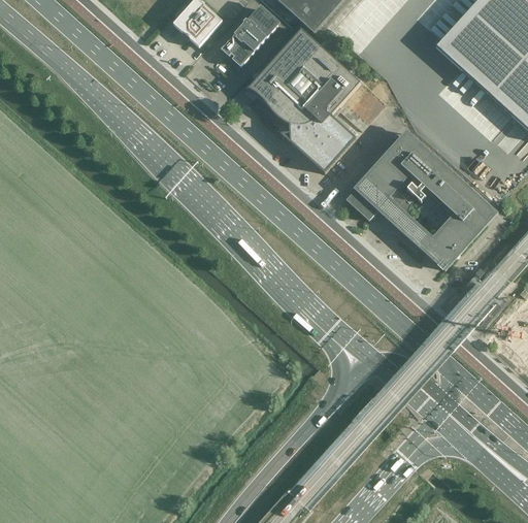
[(199,44),(223,19),(201,0),(192,0),(173,22),(183,30),(182,32),(188,37),(190,36),(199,44)]
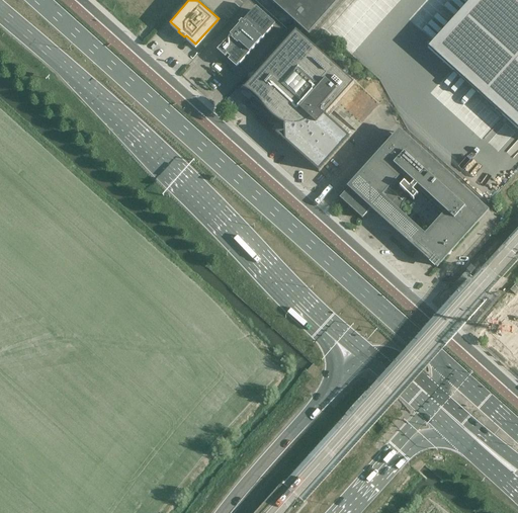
[(275,0),(308,29),(334,0),(275,0)]
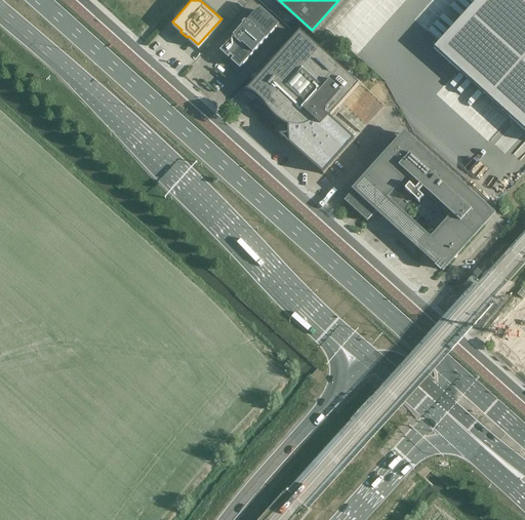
[(474,0),(434,44),(524,125),(524,0),(474,0)]
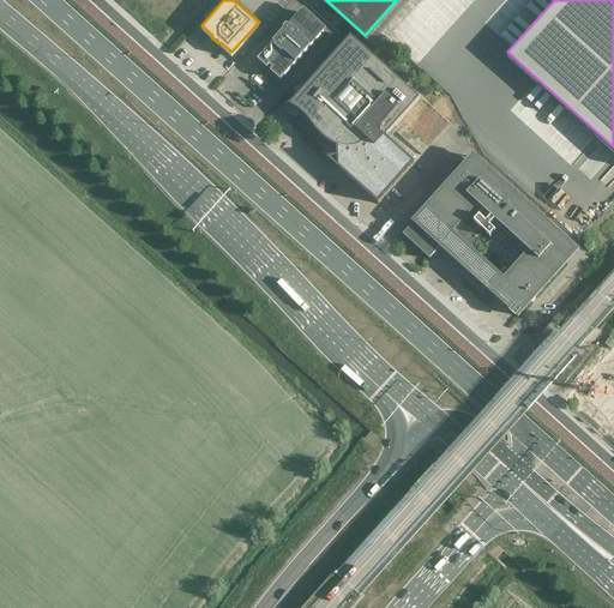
[(283,73),(324,28),(300,7),(259,53),(283,73)]
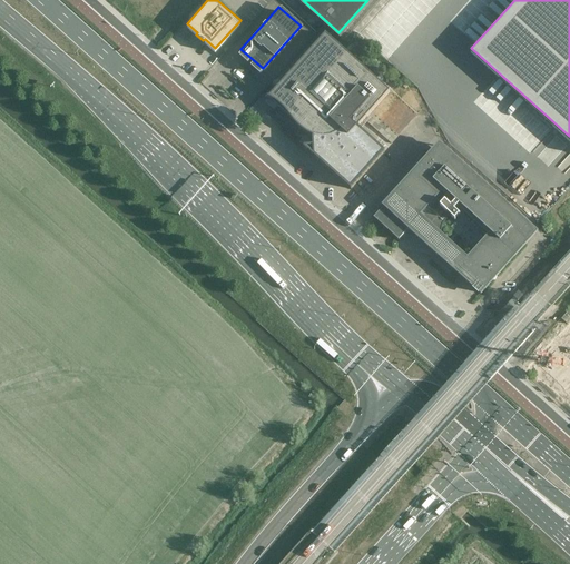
[(357,122),(390,87),(326,29),(269,92),(268,92),(267,92),(272,95),(277,101),(269,110),(351,184),(384,147),(357,122)]
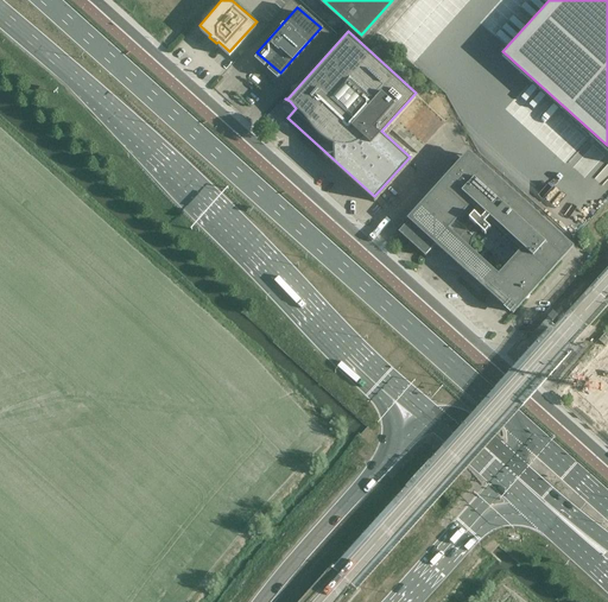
[(470,171),(458,160),(428,196),(425,196),(424,197),(423,198),(423,201),(399,227),(425,252),(437,238),(469,245),(467,257),(468,257),(473,235),(480,226),(486,230),(491,225),(485,220),(488,216),(521,245),(487,284),(513,308),(525,293),(527,293),(529,292),(530,290),(530,289),(571,242),(480,160),(470,171)]
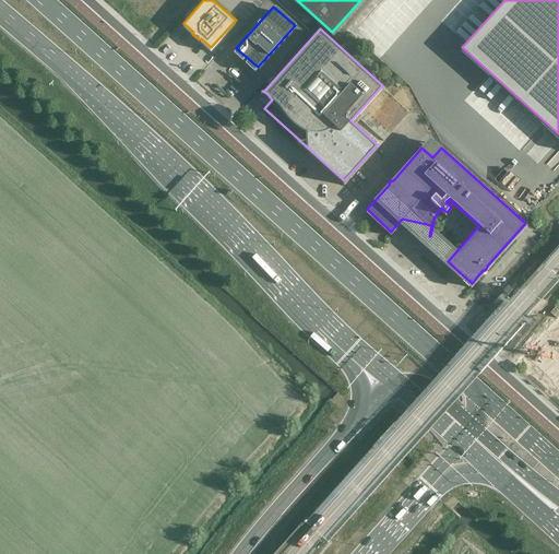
[(503,289),(508,293),(513,286),(509,283),(503,289)]
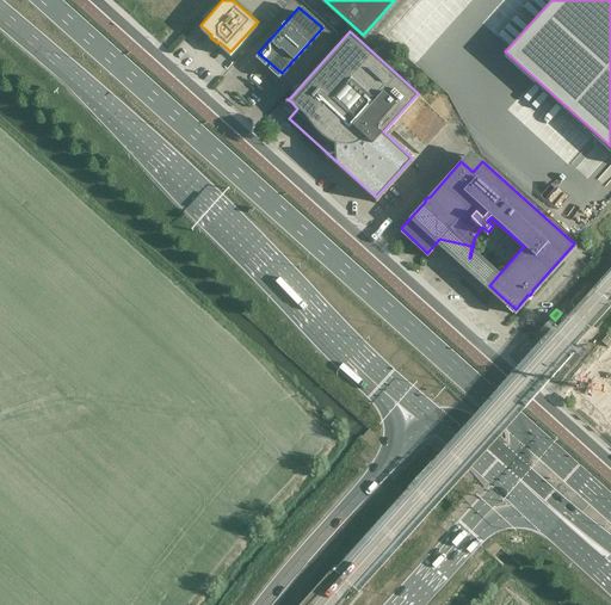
[(610,425),(610,344),(571,390),(610,425)]
